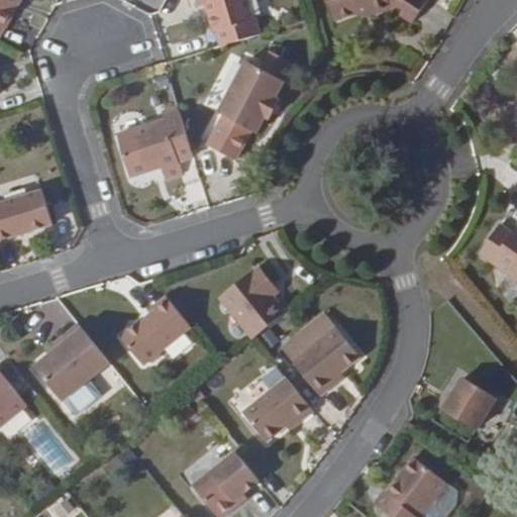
[(9,9),(14,0),(0,0),(0,36),(5,27),(6,27),(14,12),(9,9)]
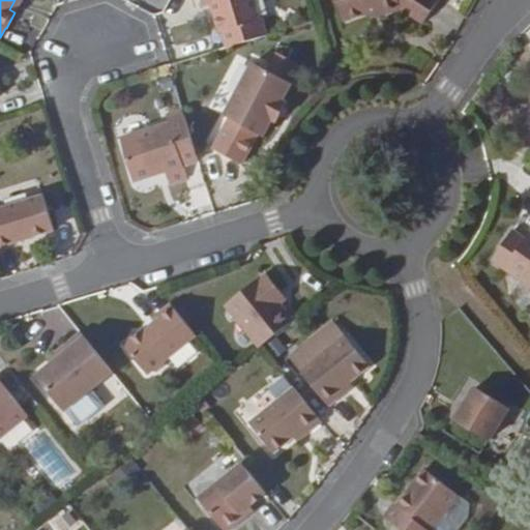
[(22,0),(15,0),(9,9),(15,12),(22,0)]
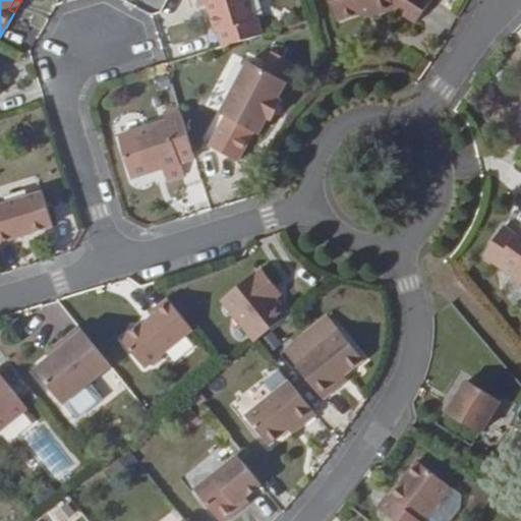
[(198,0),(200,5),(208,3),(211,2),(215,13),(212,14),(217,33),(219,32),(224,47),(263,36),(257,17),(255,18),(249,0),(198,0)]
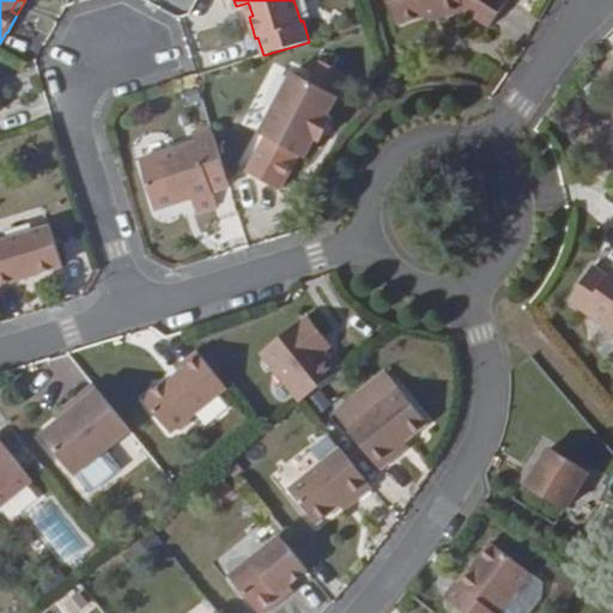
[(384,0),(392,32),(499,10),(496,0),(384,0)]
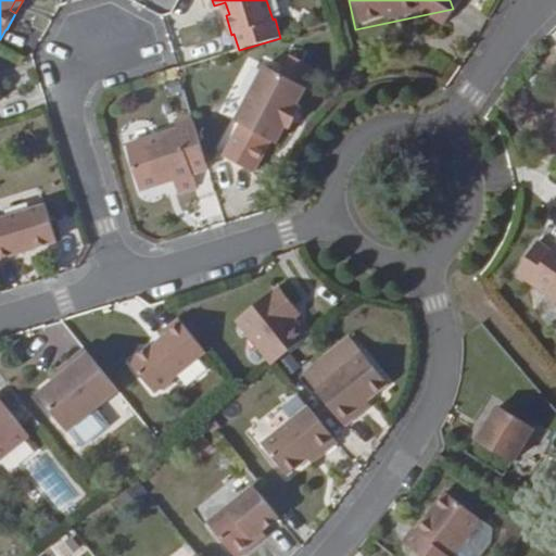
[(265,65),(236,122),(241,124),(224,156),(254,173),(272,140),(277,142),(286,125),(291,128),(302,108),(297,105),(306,87),(265,65)]
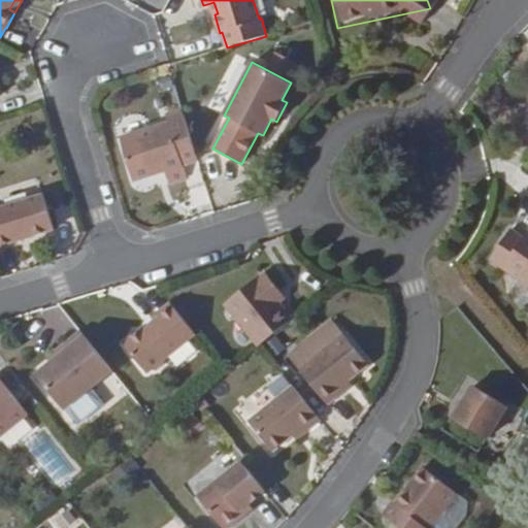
[(165,168),(165,170),(169,183),(188,176),(184,164),(198,160),(187,121),(183,108),(166,114),(169,123),(122,138),(134,180),(155,174),(154,171),(165,168)]
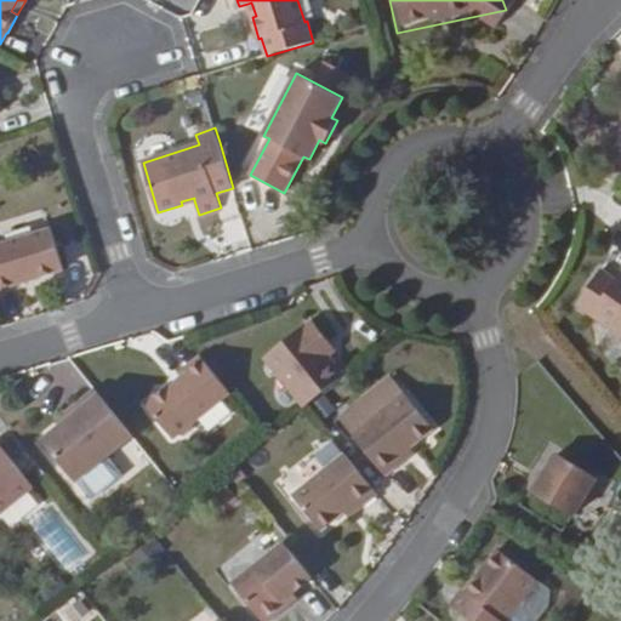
[(0,244),(0,289),(64,269),(51,229),(0,244)]
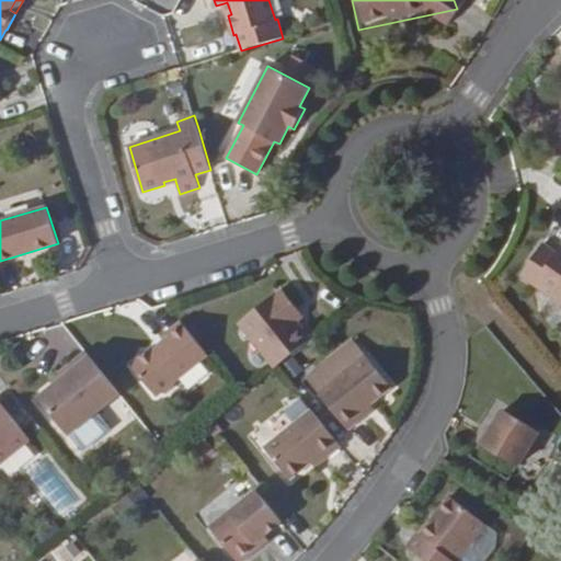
[(519,278),(560,306),(560,249),(560,248),(554,256),(541,247),(519,278)]
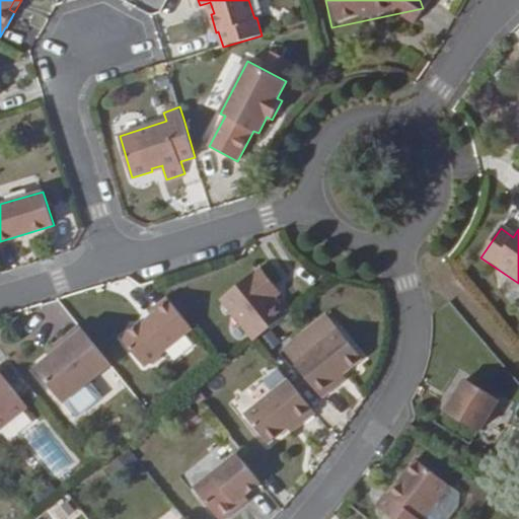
[(269,291),(276,286),(262,269),(255,274),(254,272),(221,299),(254,341),(267,330),(288,313),(275,297),(269,291)]
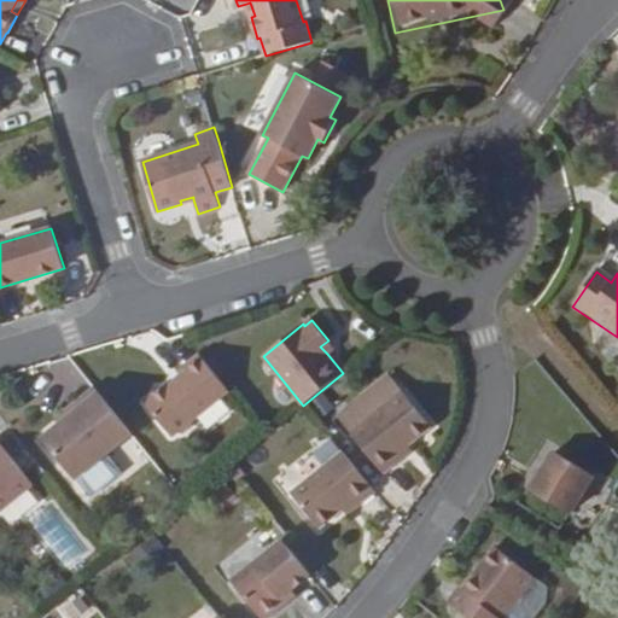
[(334,348),(328,340),(320,347),(327,354),(334,348)]
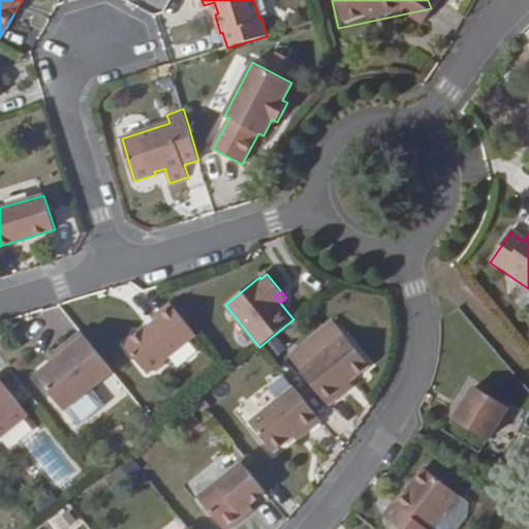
[(170,304),(158,314),(161,317),(149,327),(148,325),(124,344),(147,373),(151,370),(157,371),(165,364),(166,358),(196,334),(170,304)]
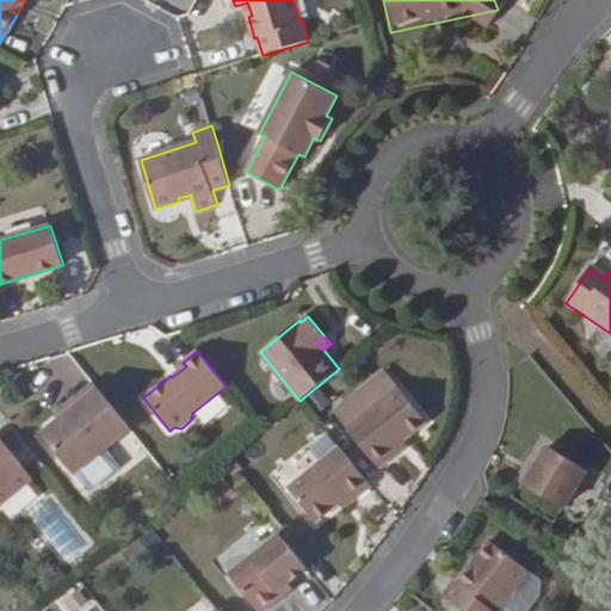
[(66,414),(59,419),(43,432),(75,473),(130,429),(94,383),(62,409),(66,414)]
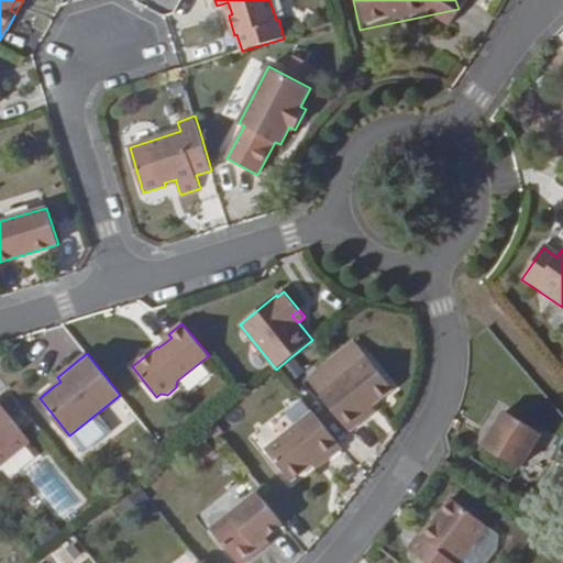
[(352,430),(366,419),(362,414),(373,405),(395,388),(370,356),(322,394),(352,430)]
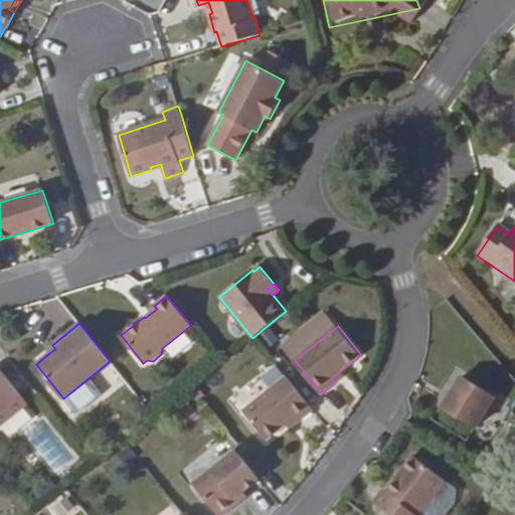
[(265,328),(254,336),(260,344),(271,335),(265,328)]
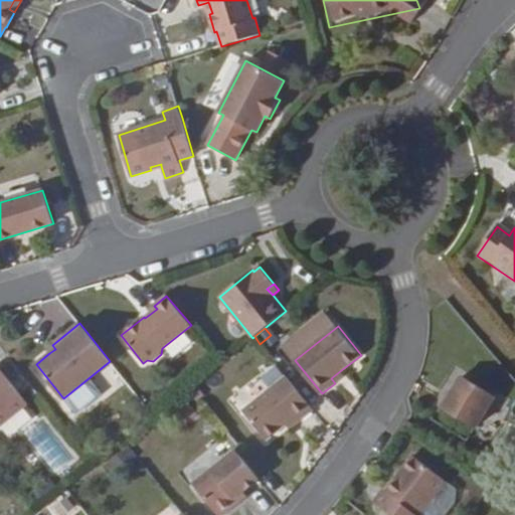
[(46,349),(49,353),(55,349),(52,345),(46,349)]
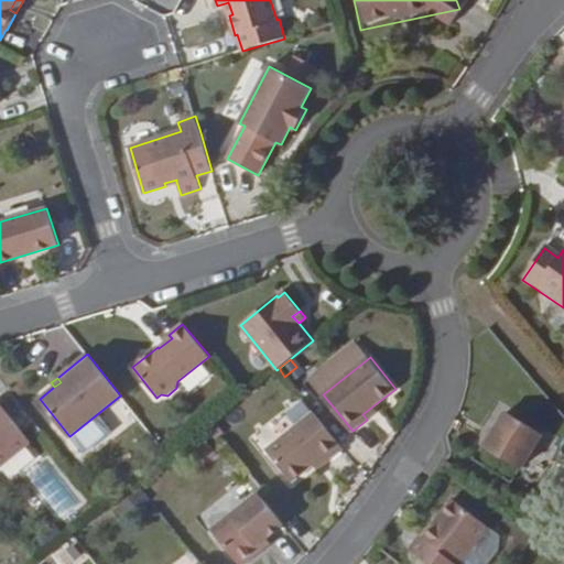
[(0,466),(31,443),(0,403),(0,466)]
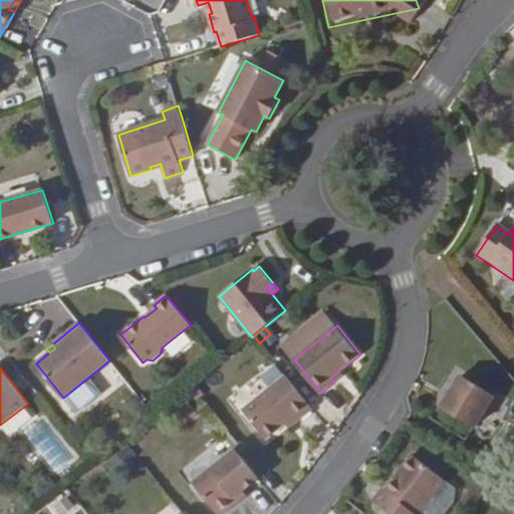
[(344,373),(340,369),(330,377),(334,382),(344,373)]
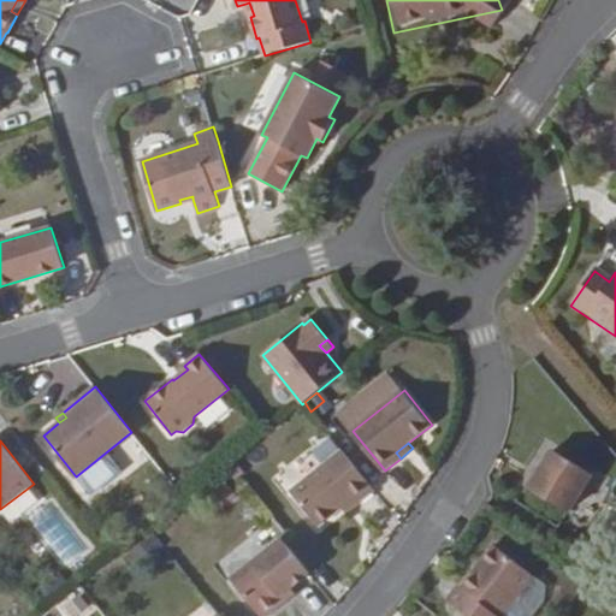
[(355,497),(360,503),(374,490),(343,450),(291,492),(319,527),(342,508),(355,497)]
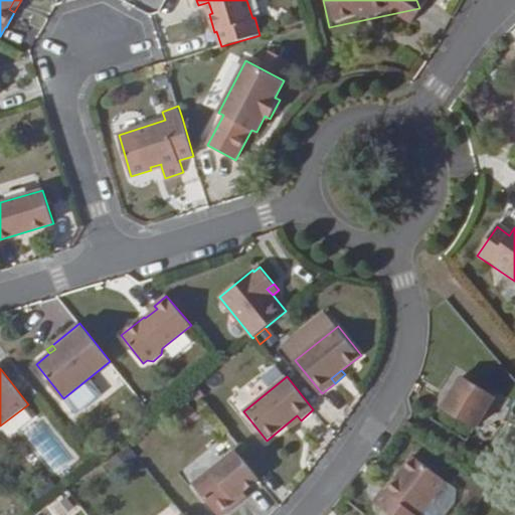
[(463,378),(452,395),(443,409),(439,407),(431,419),(466,443),(495,399),(463,378)]
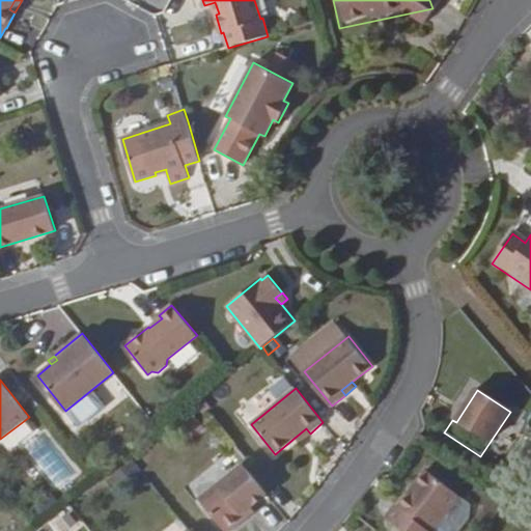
[(463,406),(452,420),(456,422),(466,408),(463,406)]
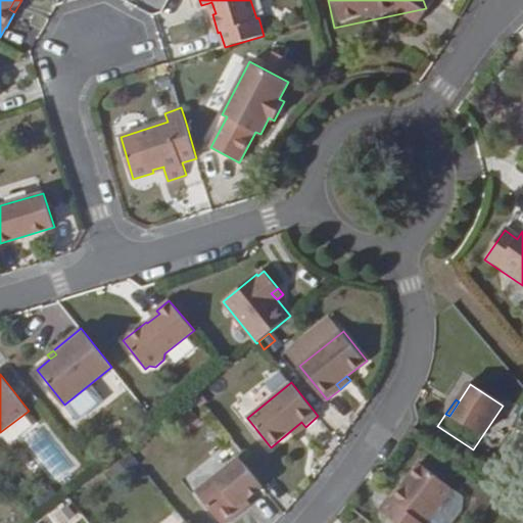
[(294,436),(305,427),(301,422),(290,431),(294,436)]
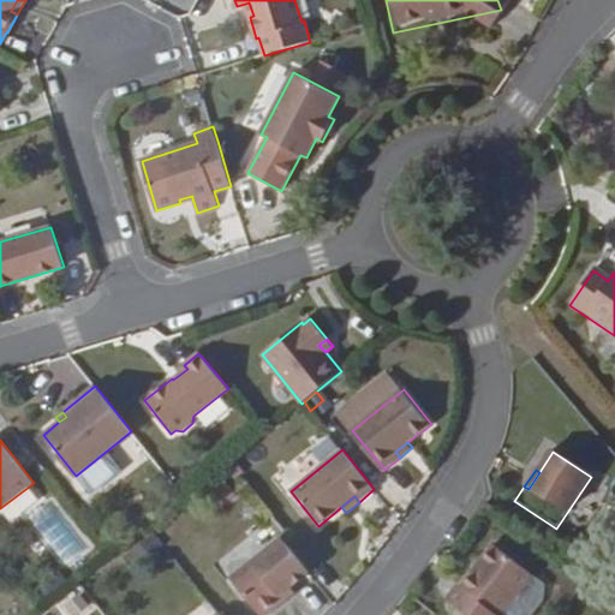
[(273,610),(285,601),(286,591),(297,583),(309,572),(281,537),(236,574),(263,609),(273,610)]
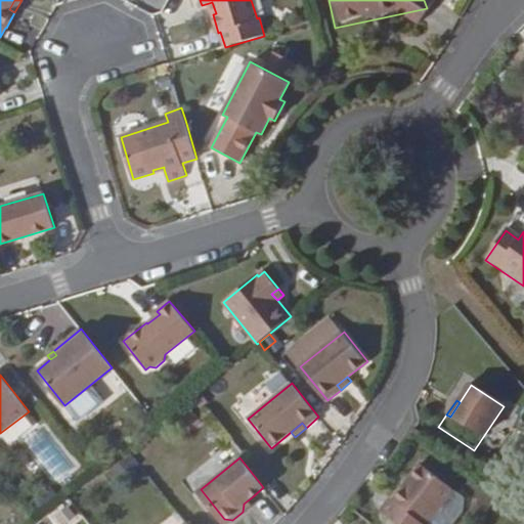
[(505,485),(512,471),(499,464),(491,477),(505,485)]
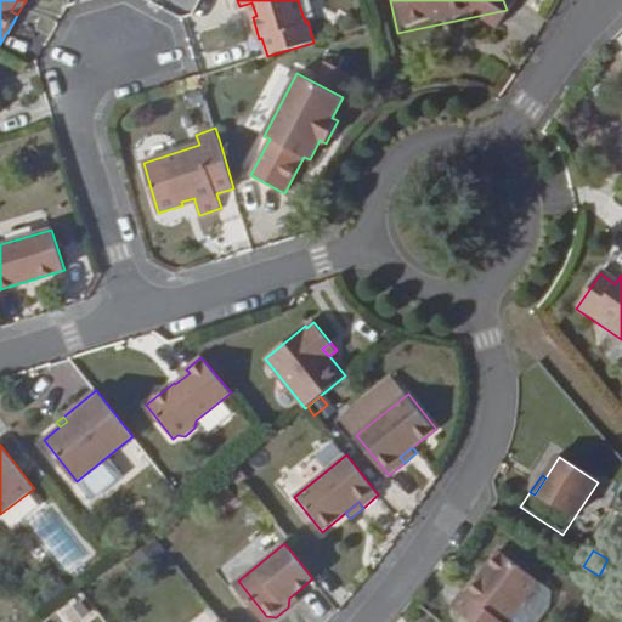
[(465,592),(453,606),(473,621),(509,621),(541,583),(502,552),(469,593),(465,592)]
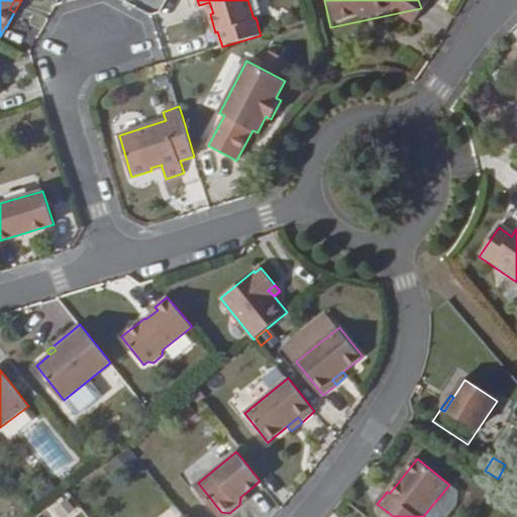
[(252,494),(249,490),(240,497),(239,505),(252,494)]
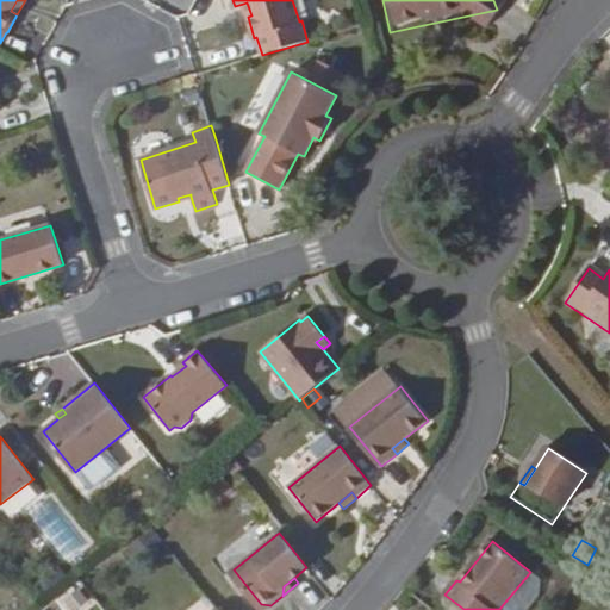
[(81,590),(61,599),(66,609),(87,609),(91,609),(81,590)]
